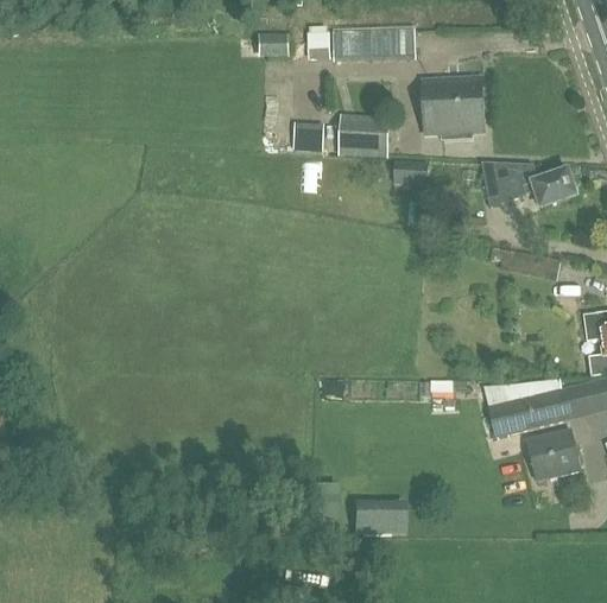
[(333,35),(334,57),(413,55),(413,49),(412,31),(333,35)]
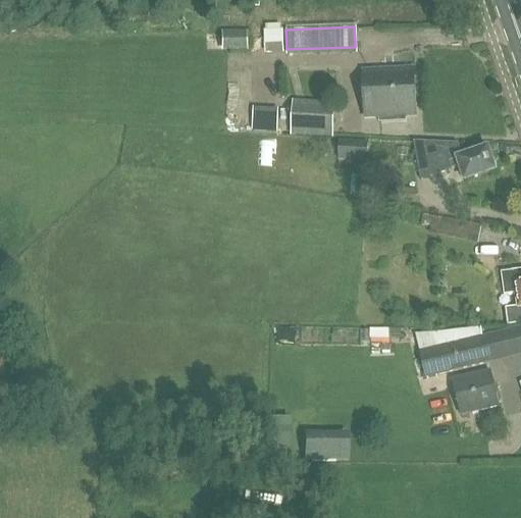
[(264,30),(264,50),(282,49),(282,29),(264,30)]
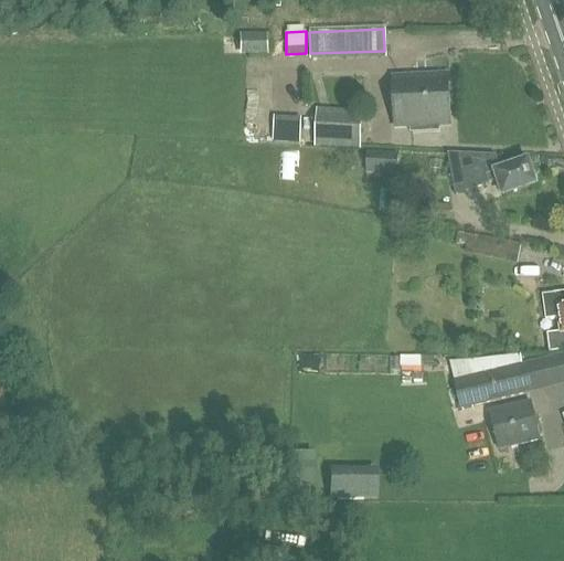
[(408,129),(419,128),(438,127),(438,122),(449,120),(447,72),(392,74),(395,124),(408,123),(408,129)]
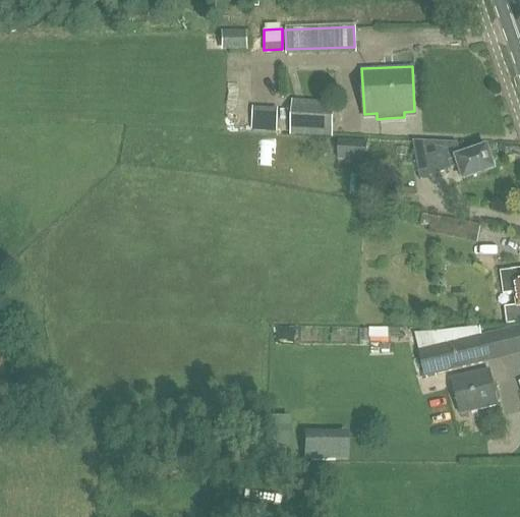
[(290,130),(331,132),(333,99),(292,97),(290,130)]
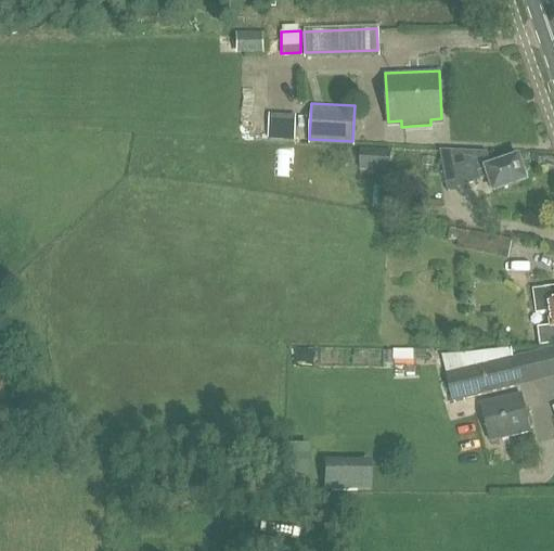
[(358,168),(389,168),(390,148),(360,145),(358,168)]
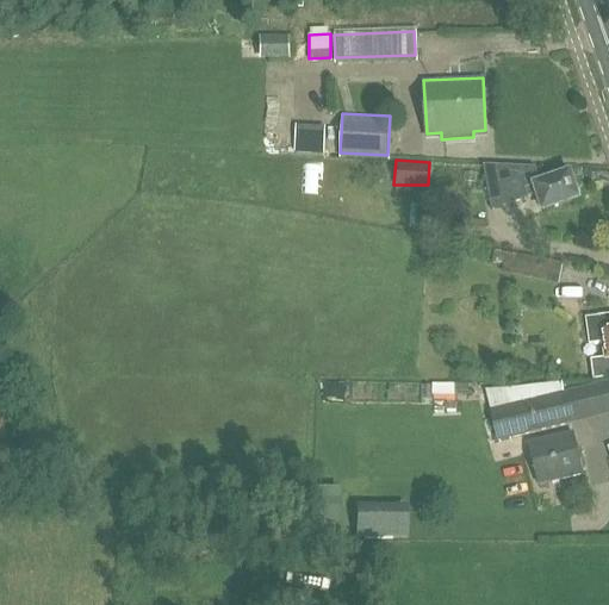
[(538,174),(535,164),(482,161),(492,205),(536,192),(541,207),(579,197),(577,192),(579,189),(577,181),(575,181),(571,170),(552,175),(550,170),(538,174)]
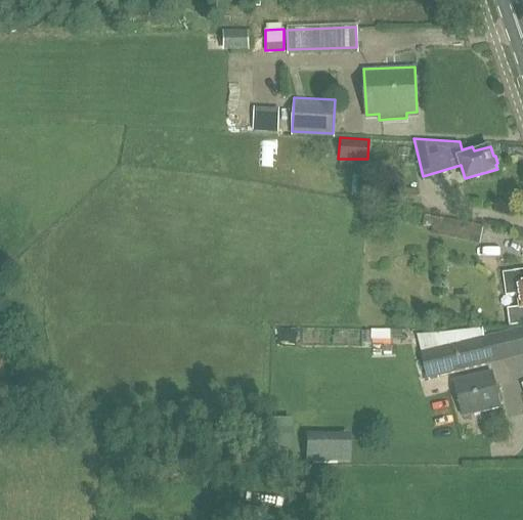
[(423,211),(422,222),(432,223),(433,213),(423,211)]
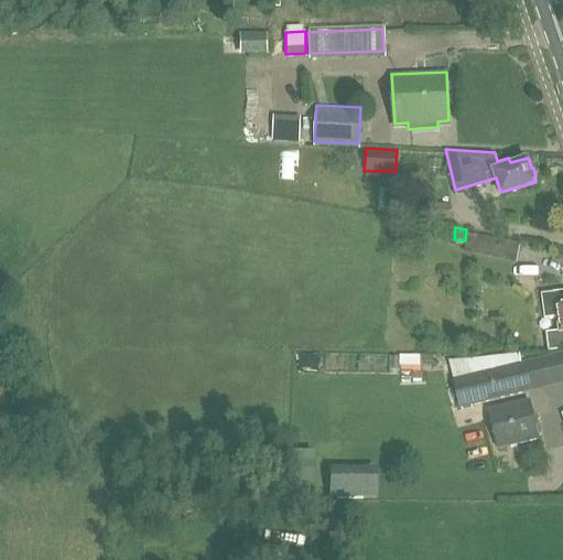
[(490,255),(494,234),(466,229),(465,240),(463,250),(490,255)]
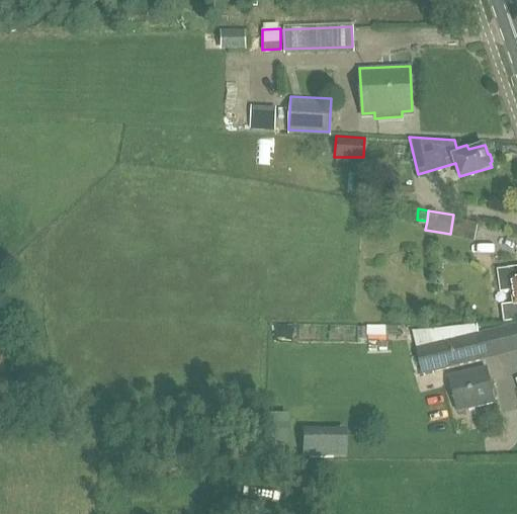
[(516,264),(496,267),(498,290),(512,289),(513,302),(501,303),(502,320),(516,318),(516,264)]
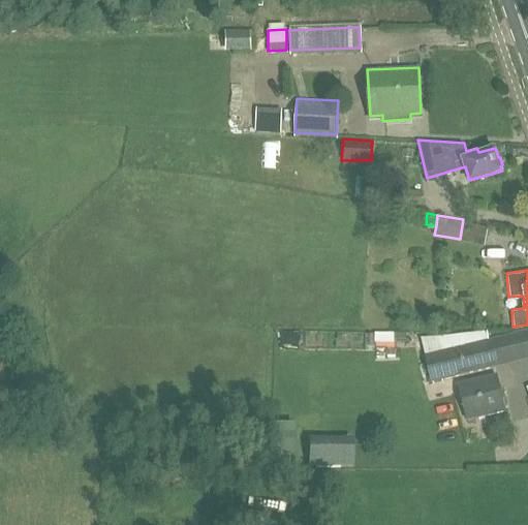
[(494,364),(488,338),(424,353),(431,379),(494,364)]
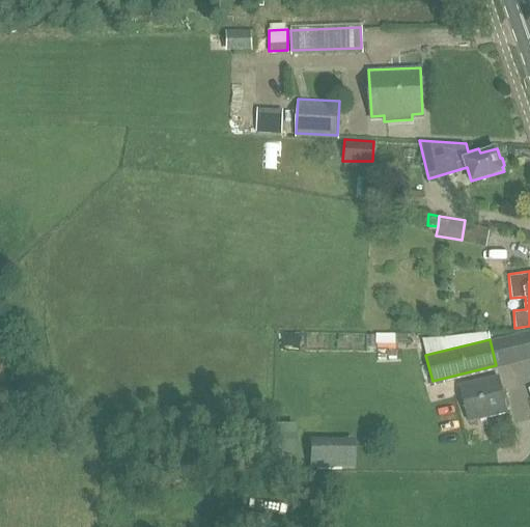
[(469,420),(507,410),(498,373),(459,383),(469,420)]
